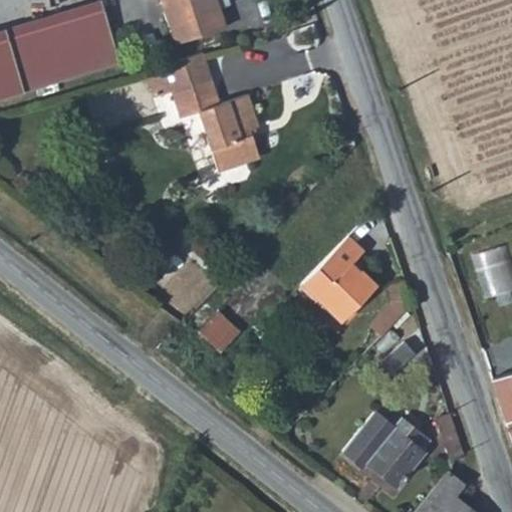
[(218,0),(161,0),(176,43),(227,27),(218,0)]
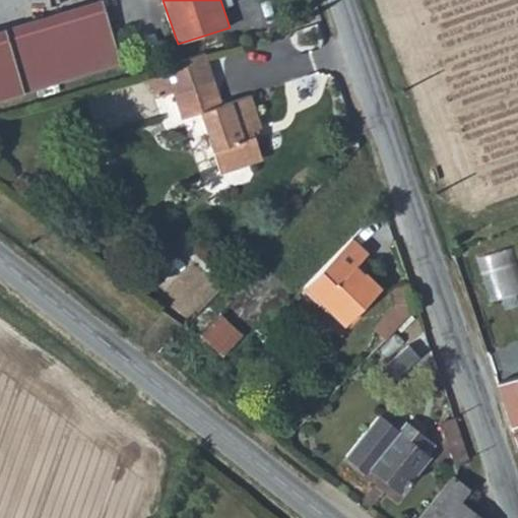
[(0,27),(0,100),(115,71),(98,3),(0,27)]
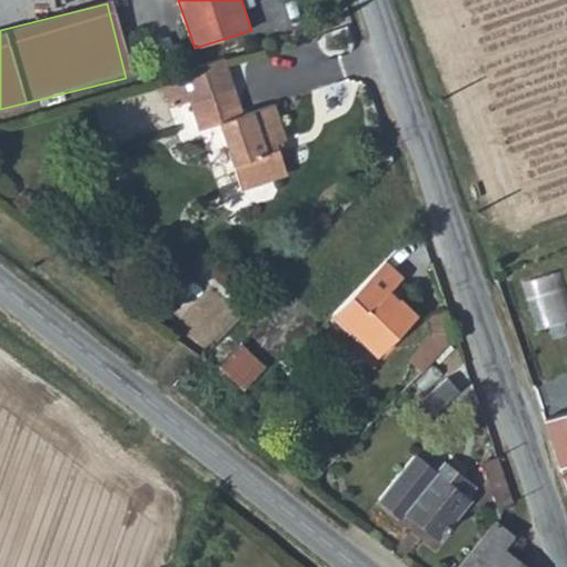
[(285,167),(281,155),(277,142),(282,140),(287,139),(275,103),(244,113),(235,86),(189,100),(198,130),(219,123),(241,190),(279,178),(285,167)]
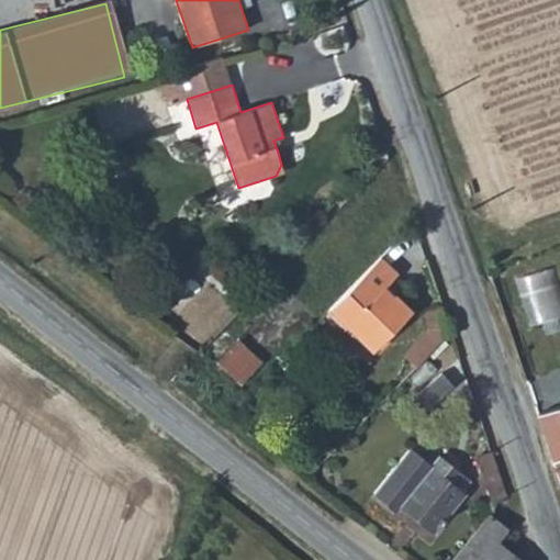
[(273,141),(278,153),(282,150),(279,138),(273,141)]
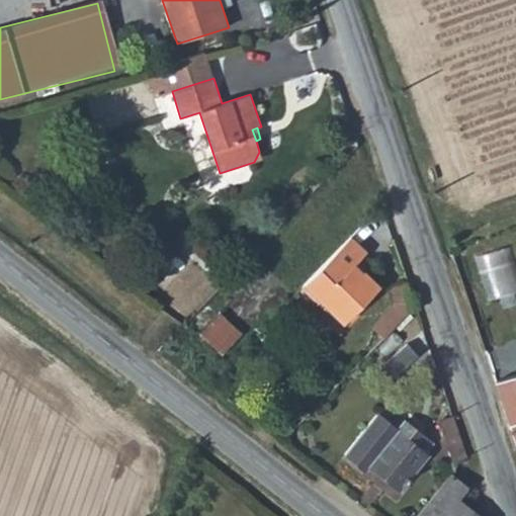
[(208,237),(197,248),(220,268),(231,257),(208,237)]
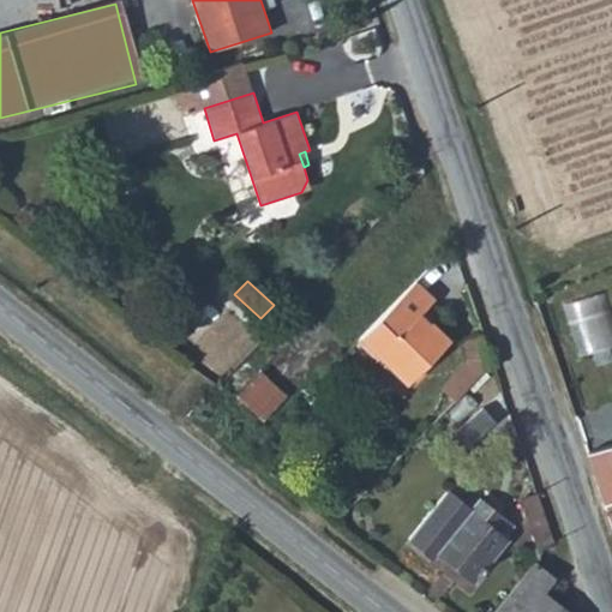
[(436,305),(415,285),(358,345),(385,371),(389,369),(409,389),(453,345),(424,317),(436,305)]
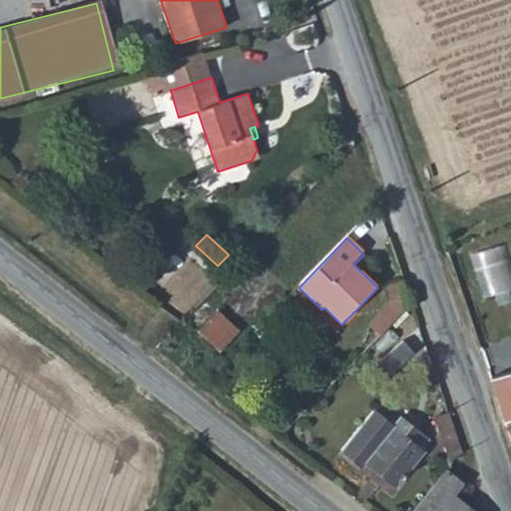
[(368,326),(379,337),(403,312),(392,301),(368,326)]
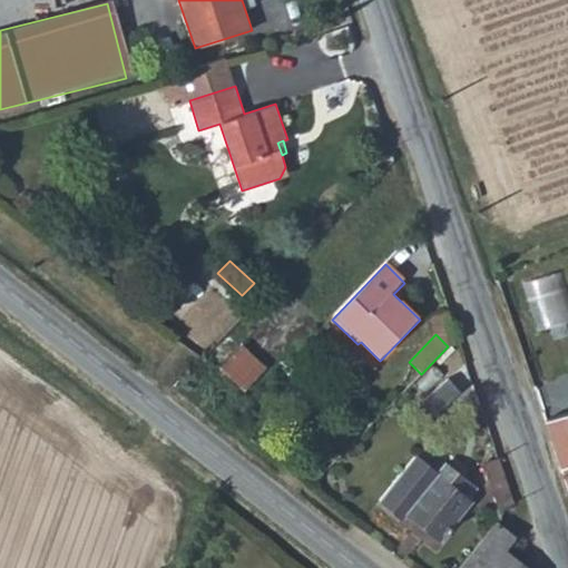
[(236,345),(214,368),(240,393),(262,371),(236,345)]
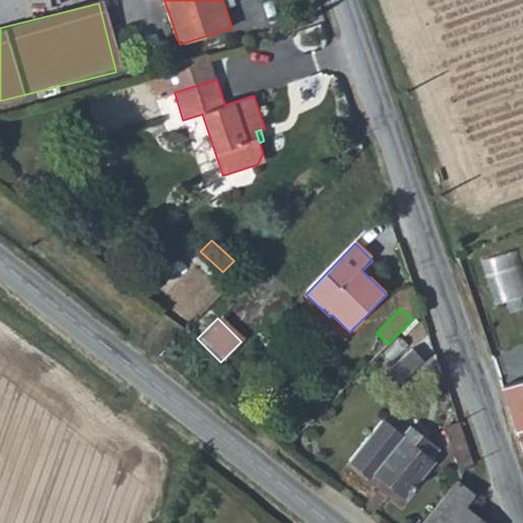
[(522,381),(504,389),(515,421),(522,444),(522,381)]
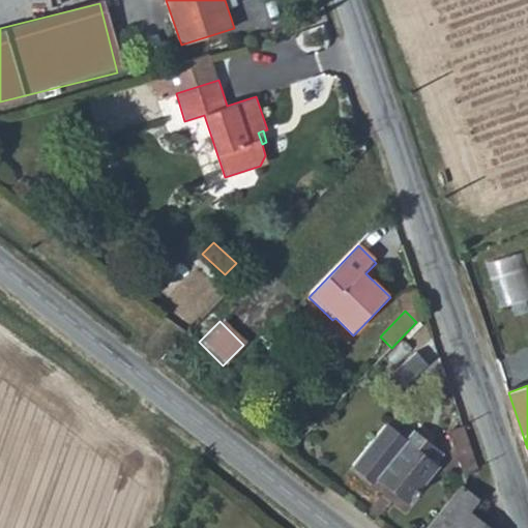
[(375,484),(379,478),(410,503),(439,467),(434,462),(440,453),(413,431),(405,440),(388,426),(354,467),(375,484)]
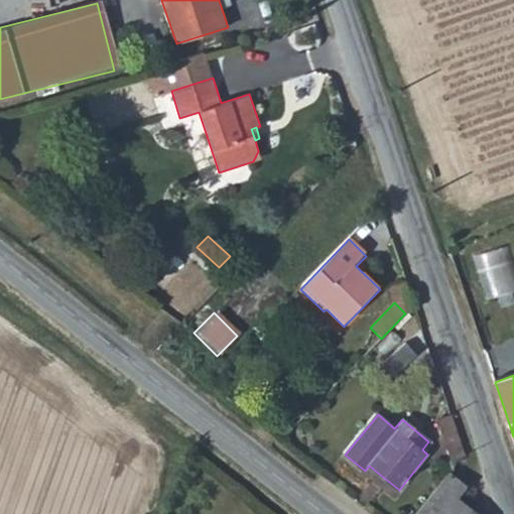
[(471,513),(457,502),(468,488),(457,478),(453,474),(418,513),(471,513)]
